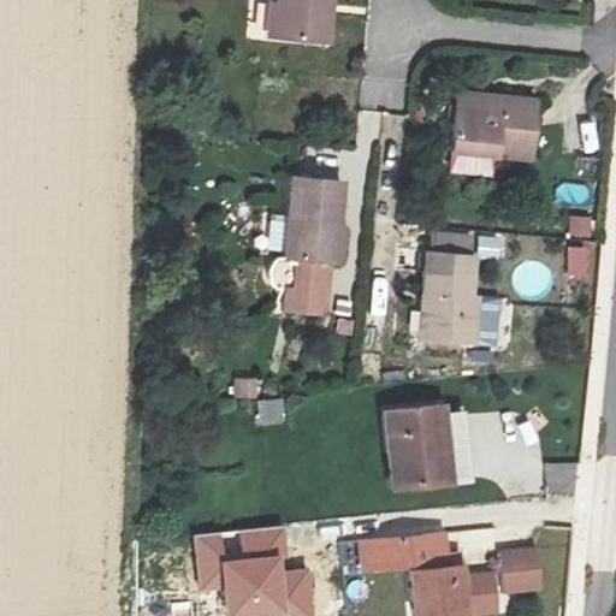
[(332,0),(279,0),(279,4),(268,4),(266,41),(327,46),(332,0)]
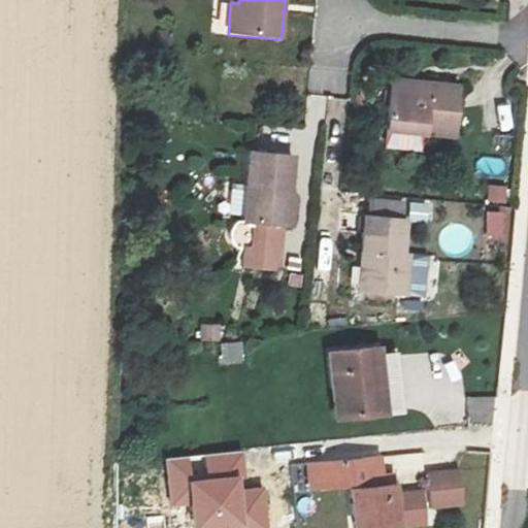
[(461,90),(391,81),(385,135),(456,142),(461,90)]
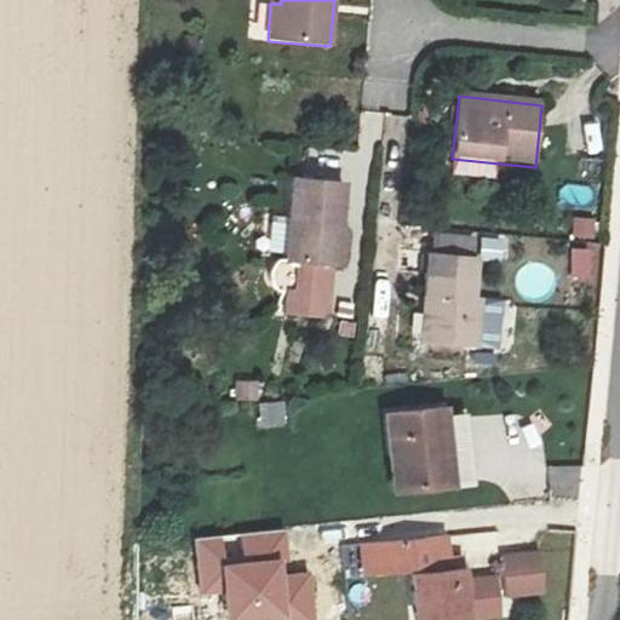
[(346,187),(292,178),(285,264),(342,270),(346,229),(340,228),(346,187)]
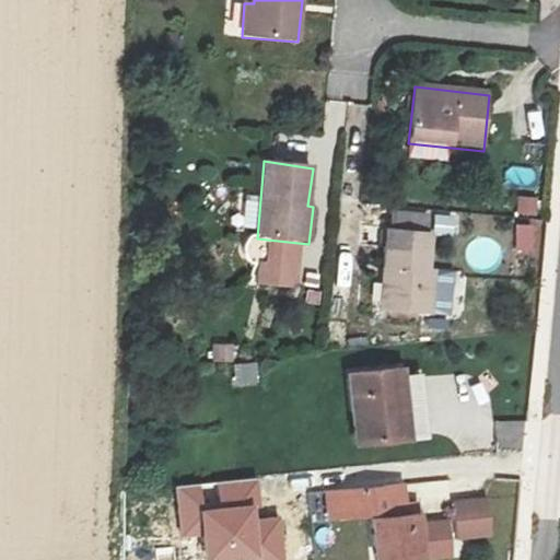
[(518,196),(516,214),(537,217),(539,198),(518,196)]
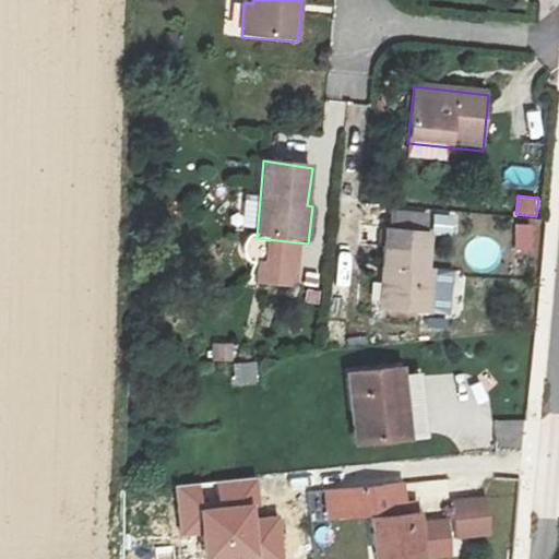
[(454,235),(453,214),(433,215),(435,237),(454,235)]
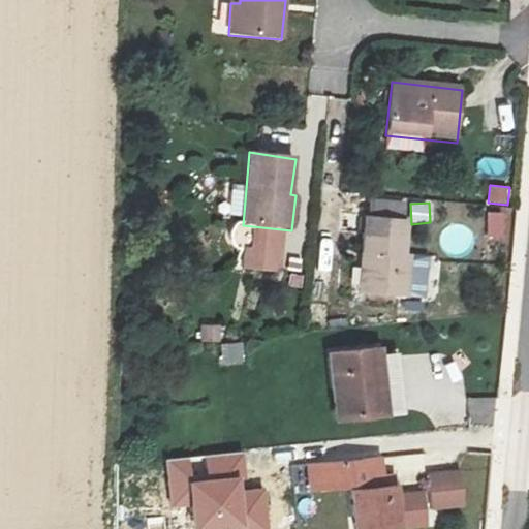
[(489,238),(505,238),(505,212),(489,212),(489,238)]
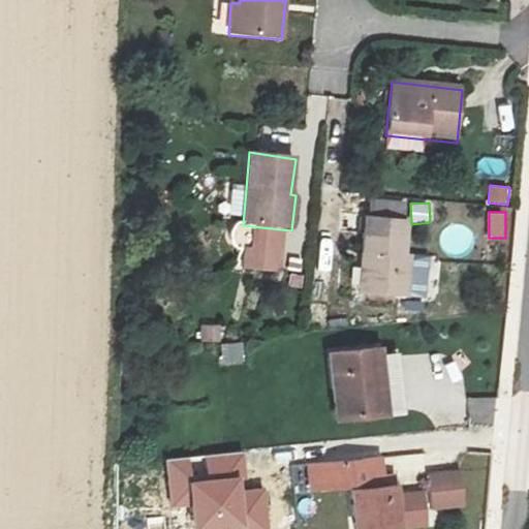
[(408,221),(364,219),(360,293),(408,299),(411,258),(405,256),(408,221)]
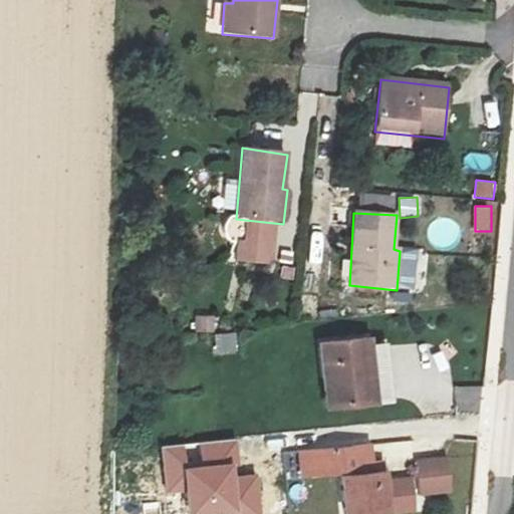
[(216,333),(217,316),(196,316),(195,332),(216,333)]
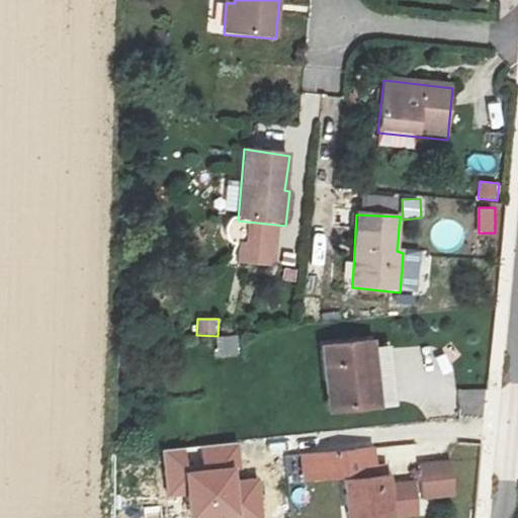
[(218,357),(239,356),(238,336),(216,338),(218,357)]
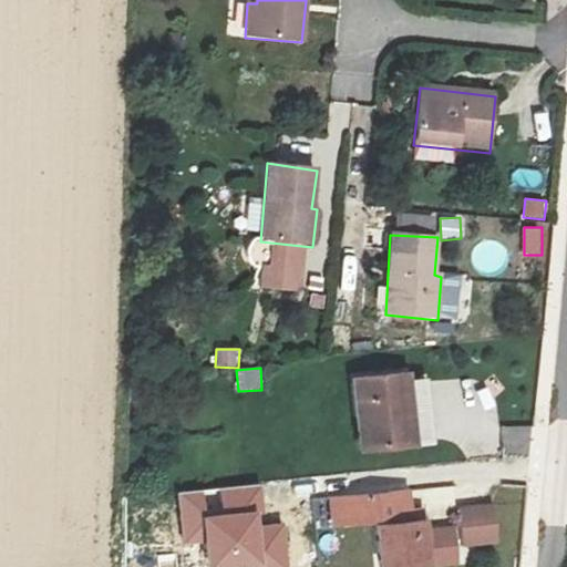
[(408,373),(350,379),(360,452),(429,441),(421,387),(409,387),(408,373)]
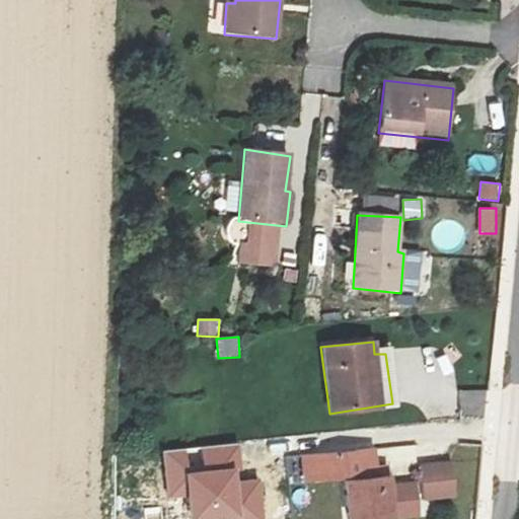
[(371,448),(302,457),(305,483),(344,477),(348,518),(370,518),(417,514),(414,485),(388,488),(386,472),(375,473),(371,448)]
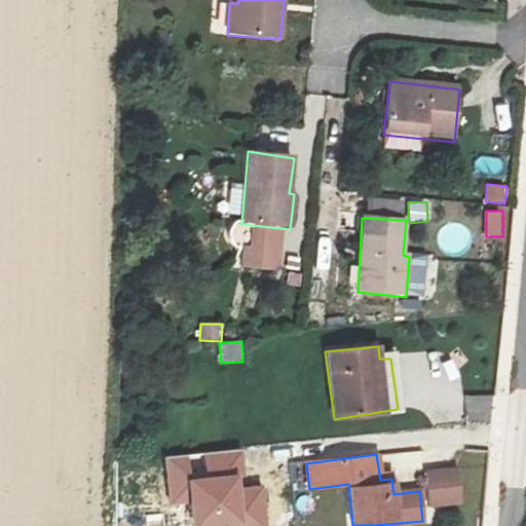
[(427,508),(462,505),(459,467),(424,471),(427,508)]
